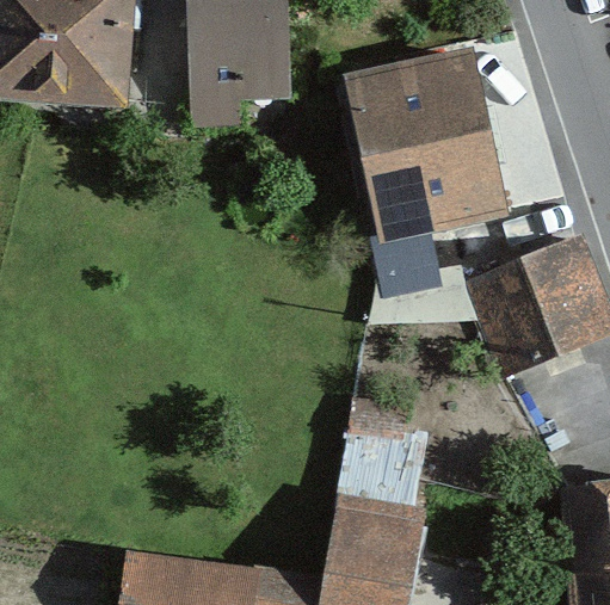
[(0,0),(0,100),(128,112),(139,0),(0,0)]
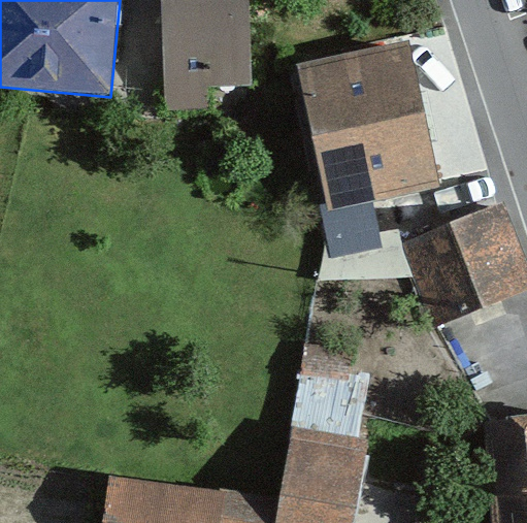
[(161,0),(164,108),(208,106),(208,86),(252,85),(249,0),(161,0)]
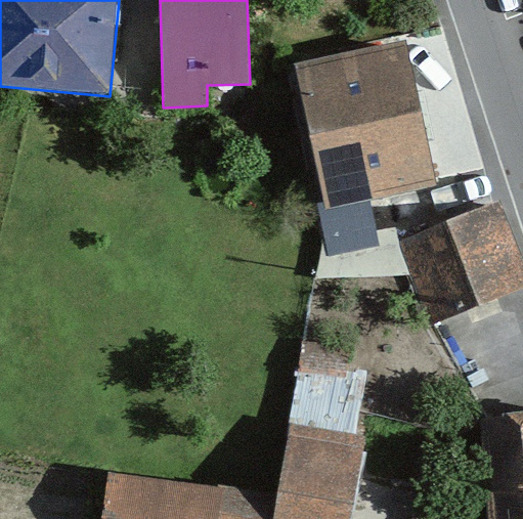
[(405,39),(295,62),(327,210),(437,186),(405,39)]
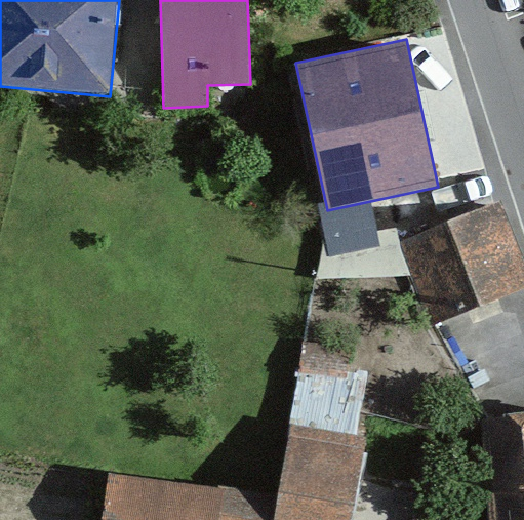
[(523,274),(498,205),(415,236),(444,313),(523,282),(523,274)]
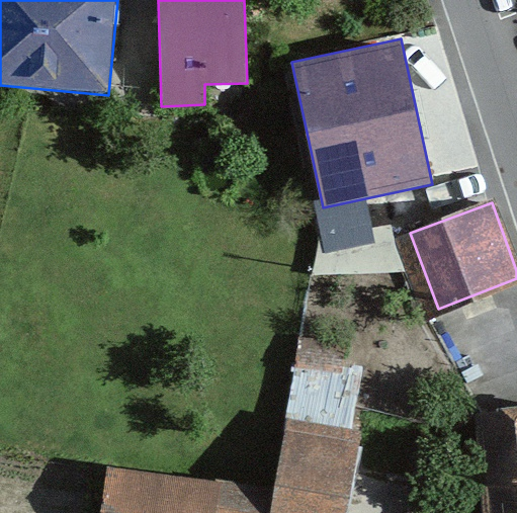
[(346,512),(359,430),(284,419),(273,489),(269,512),(346,512)]
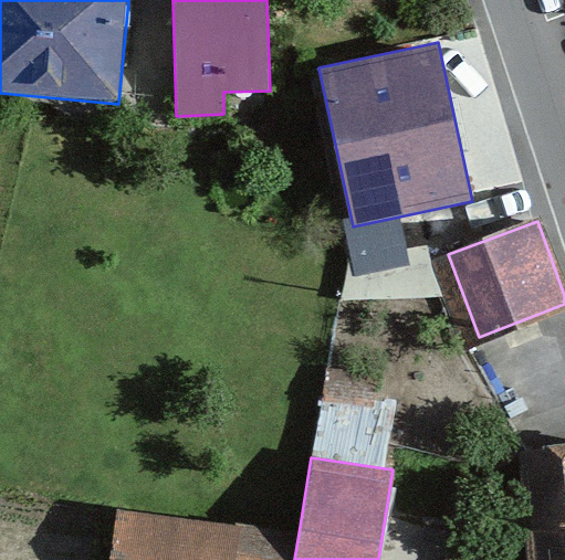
[(564,559),(564,463),(533,466),(540,559),(564,559)]
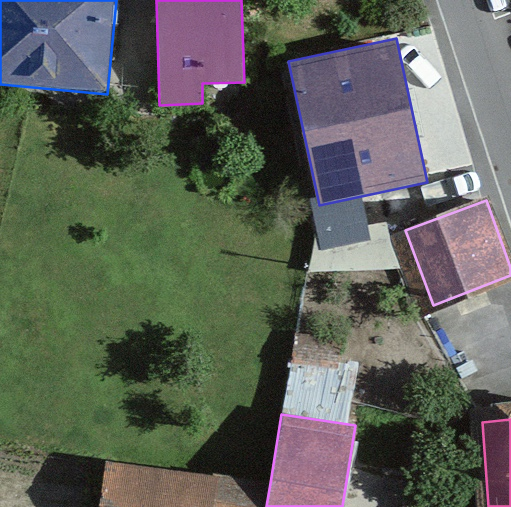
[(105,460),(97,506),(215,506),(220,477),(105,460)]
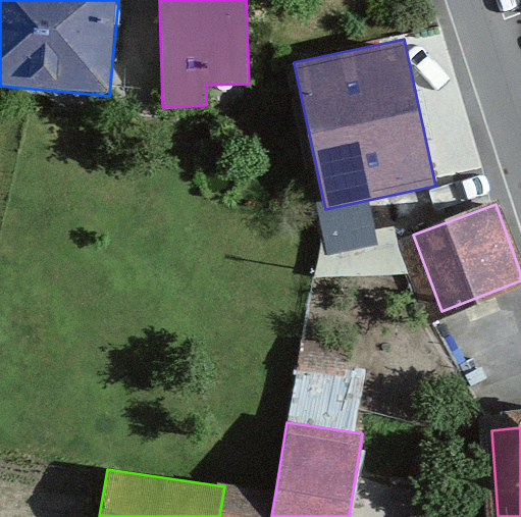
[(224,486),(219,516),(271,516),(275,493),(224,484),(224,486)]
